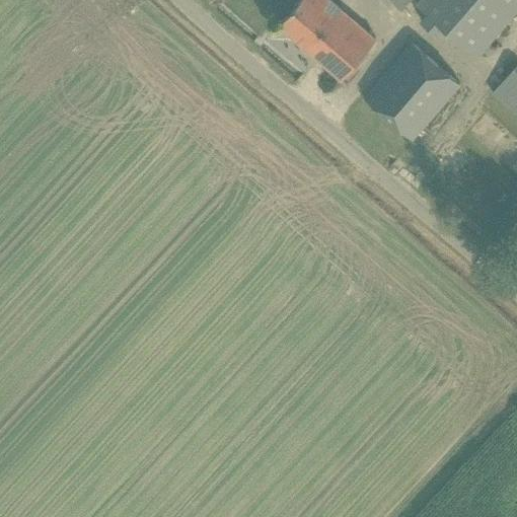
[(329,0),(302,0),(280,26),(344,81),(377,41),(329,0)]
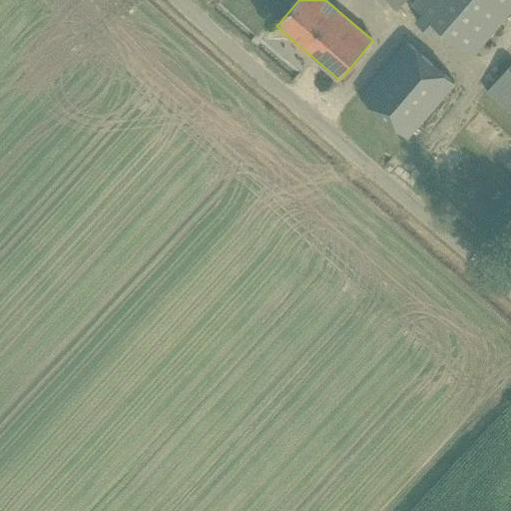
[(387,0),(399,10),(407,0),(387,0)]
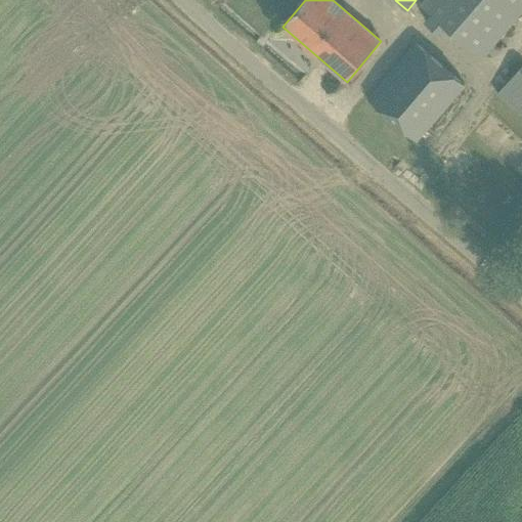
[(521,0),(427,0),(422,6),(433,15),(426,24),(440,35),(447,28),(484,59),(521,13),(521,0)]
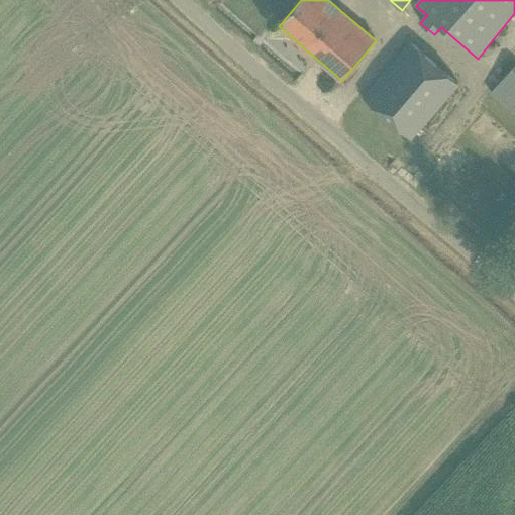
[(412,44),(364,99),(411,140),(459,85),(412,44)]
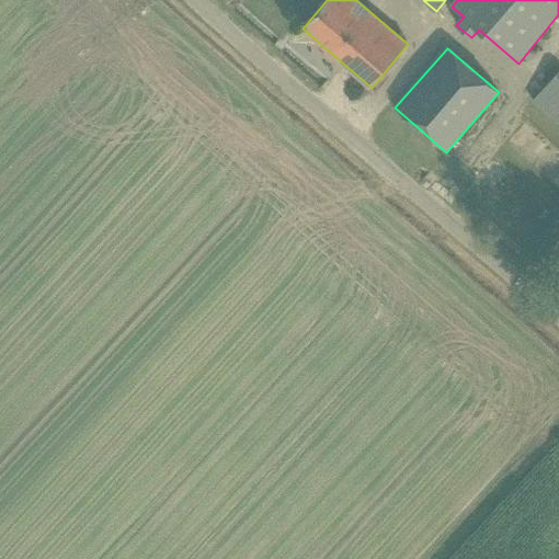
[(558,77),(557,76),(534,102),(558,124),(558,77)]
